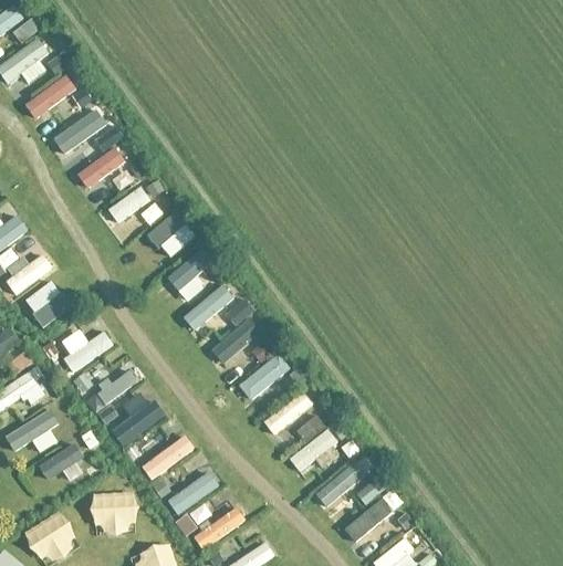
[(2,9),(0,11),(0,37),(16,24),(2,9)]
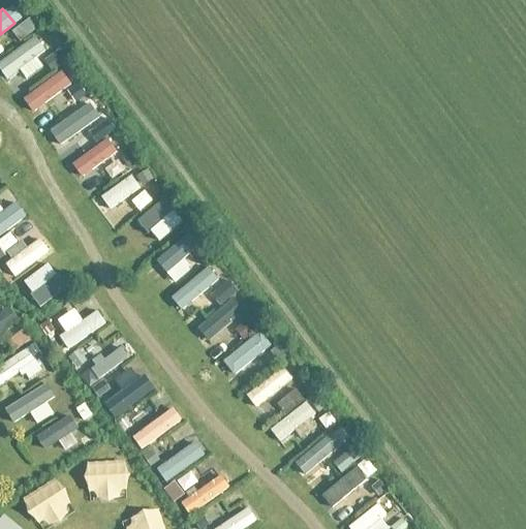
[(11,47),(25,37),(16,24),(2,34),(11,47)]
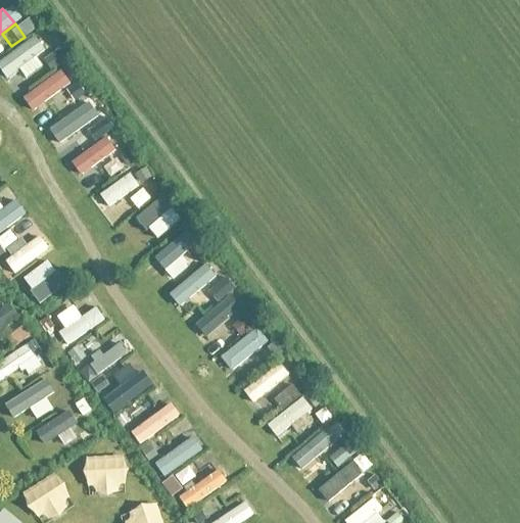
[(9,82),(51,56),(40,39),(0,63),(0,67),(9,82)]
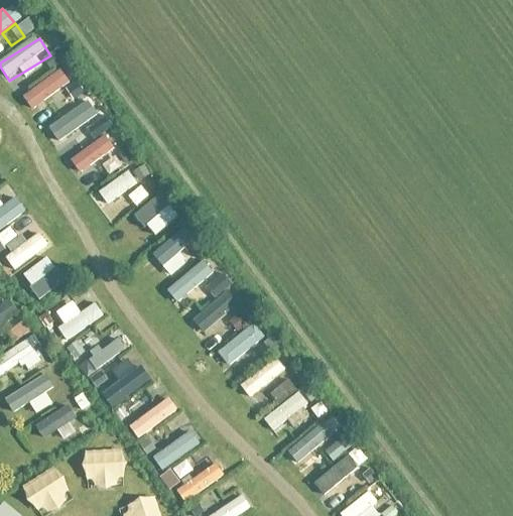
[(31,112),(66,84),(52,68),(18,97),(31,112)]
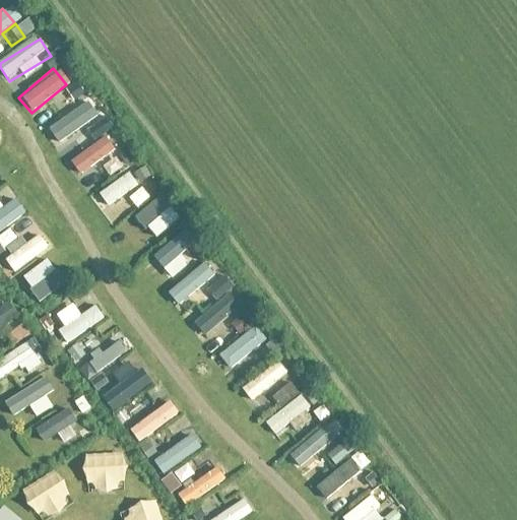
[(67,86),(77,100),(86,91),(76,79),(67,86)]
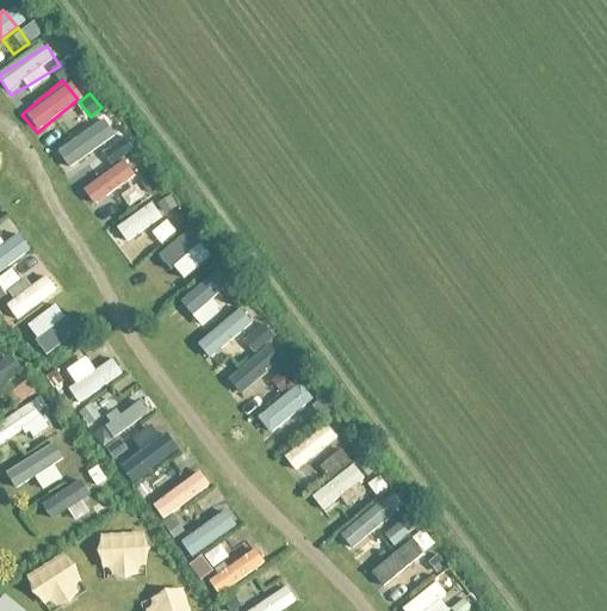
[(104,119),(60,146),(69,162),(115,136),(104,119)]
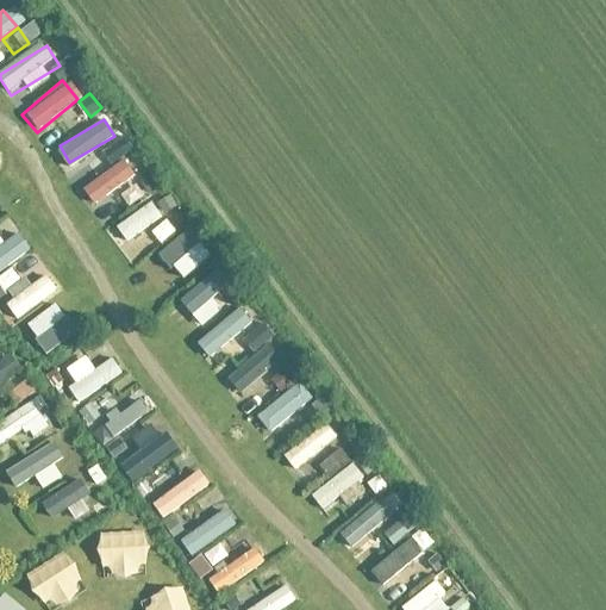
[(117,167),(91,188),(100,201),(126,180),(117,167)]
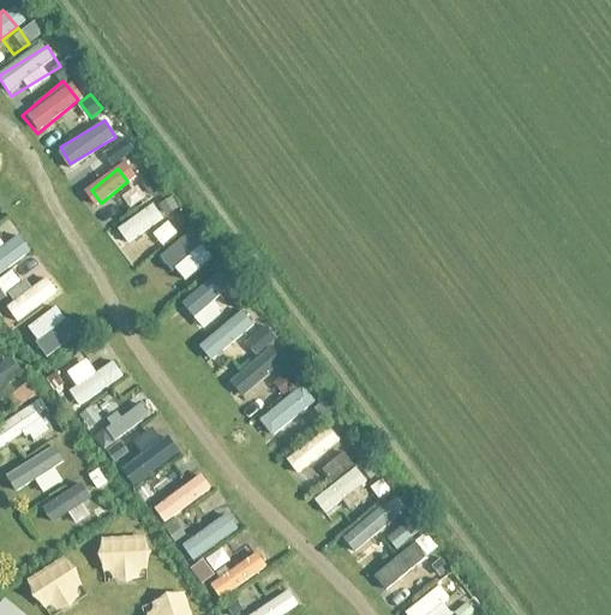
[(138,204),(157,190),(153,181),(132,196),(138,204)]
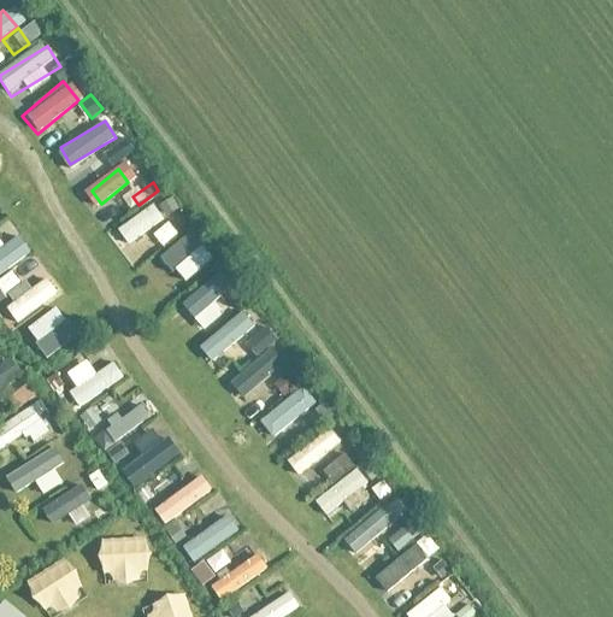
[(155,198),(111,229),(124,247),(169,216),(155,198)]
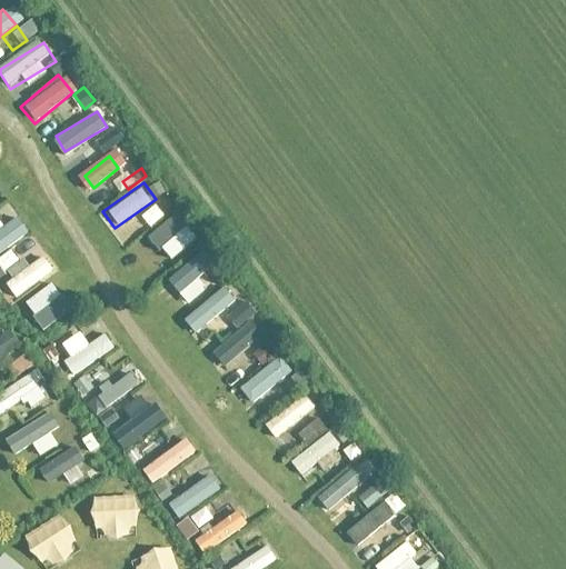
[(0,257),(30,236),(15,213),(0,222),(0,257)]
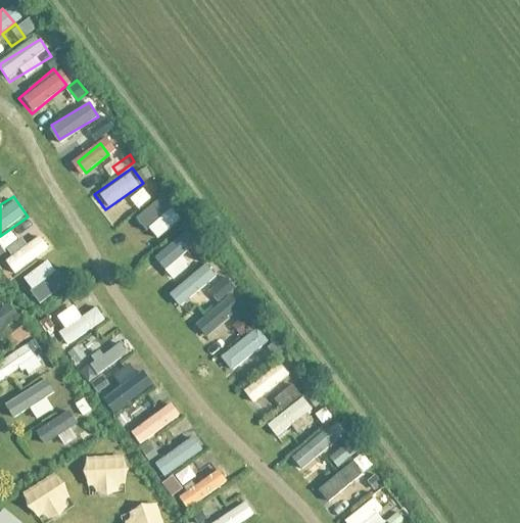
[(133,237),(149,223),(158,233),(173,220),(155,198),(124,226),(133,237)]
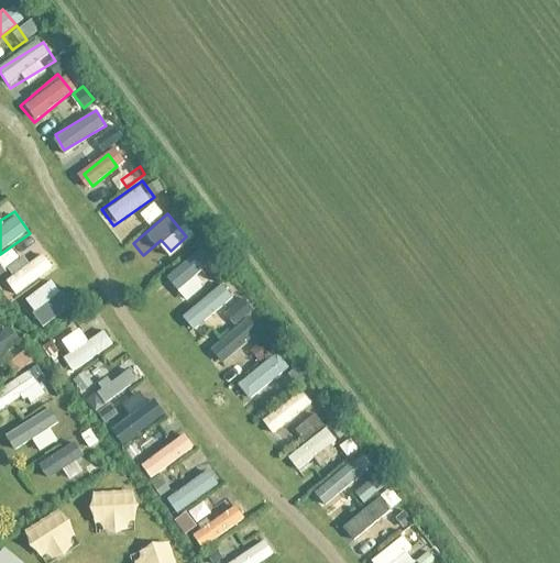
[(190,255),(158,284),(169,296),(201,267),(190,255)]
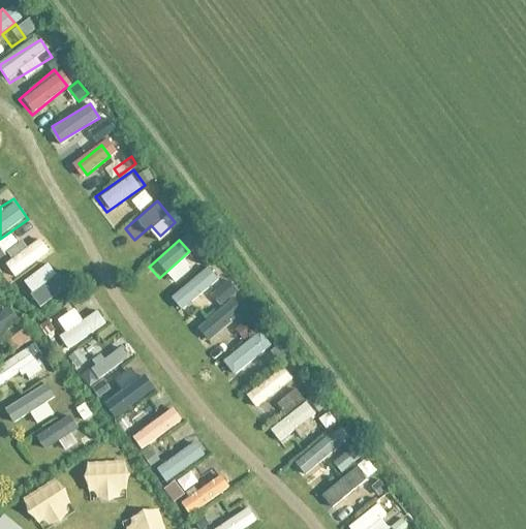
[(31,243),(5,262),(13,275),(40,255),(31,243)]
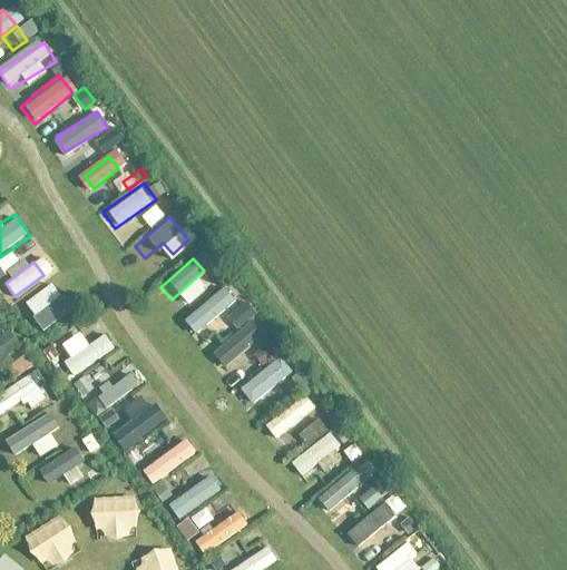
[(223,286),(195,311),(211,327),(237,303),(223,286)]
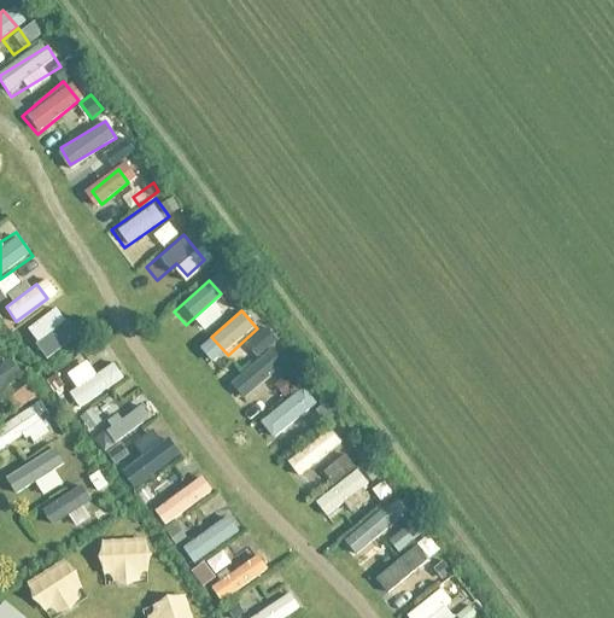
[(40,340),(52,356),(77,337),(65,321),(40,340)]
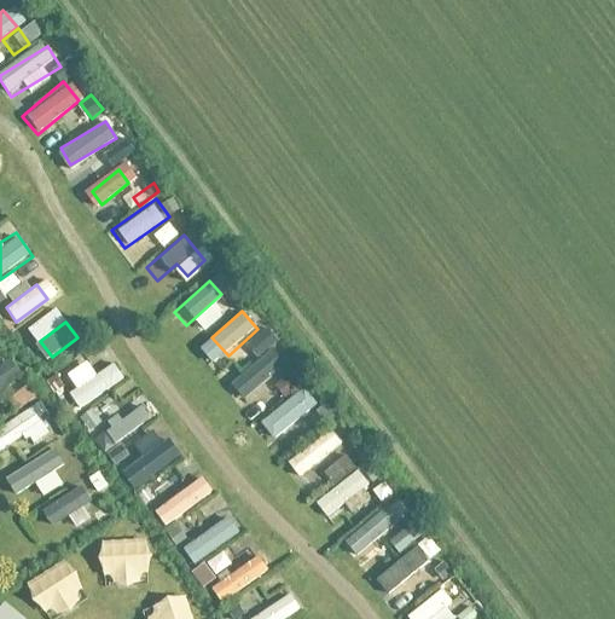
[(117,368),(70,387),(76,401),(125,383),(117,368)]
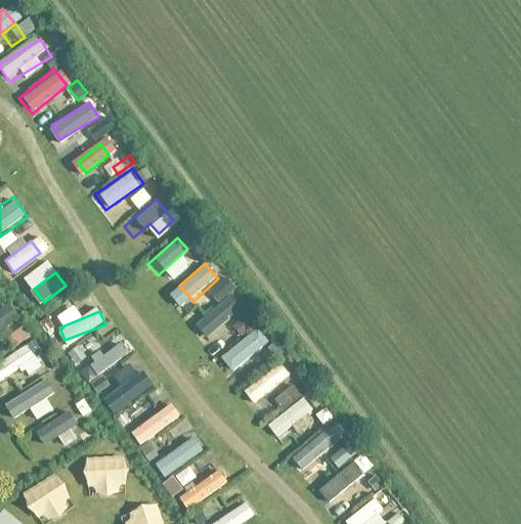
[(250,334),(222,353),(231,366),(259,348),(250,334)]
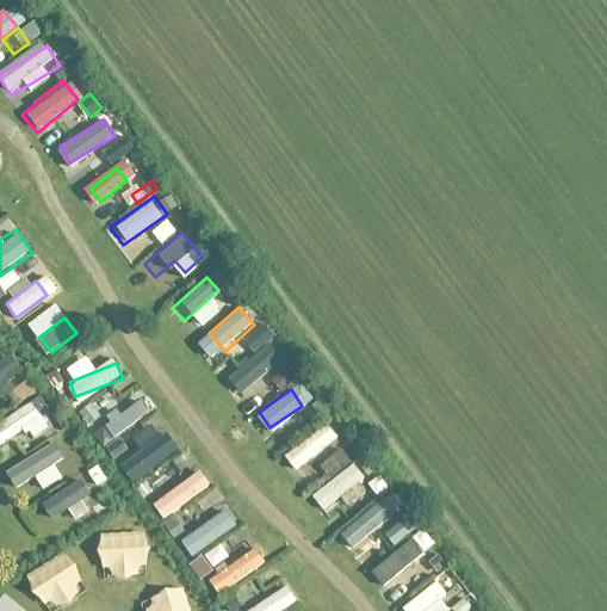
[(137,396),(103,420),(115,437),(149,414),(137,396)]
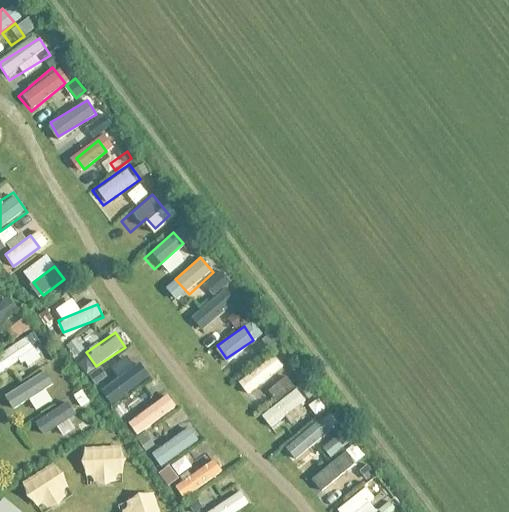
[(0,374),(38,355),(28,337),(0,351),(0,374)]
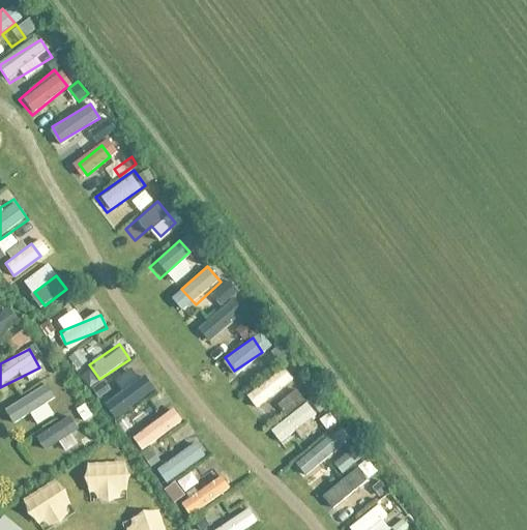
[(282,365),(246,395),(260,411),(295,382),(282,365)]
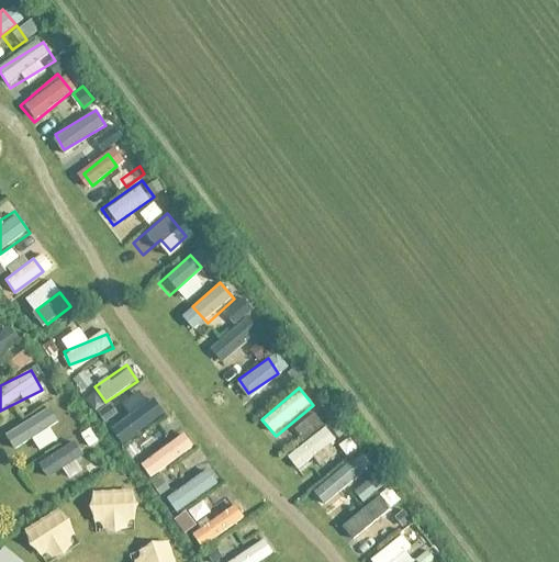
[(7,426),(18,445),(69,413),(58,395),(7,426)]
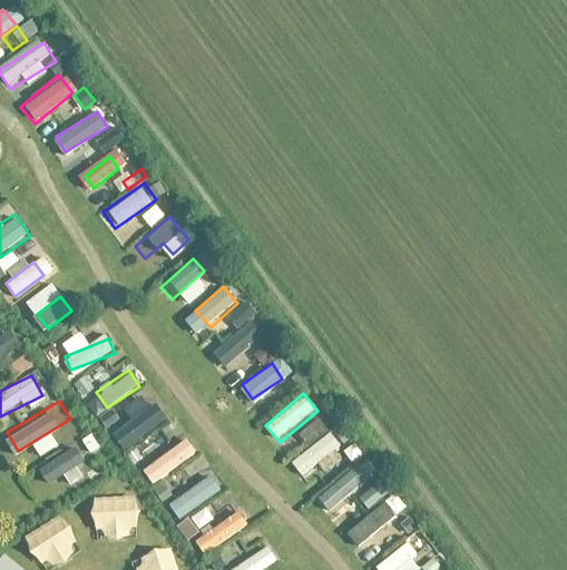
[(299,477),(341,452),(331,434),(289,460),(299,477)]
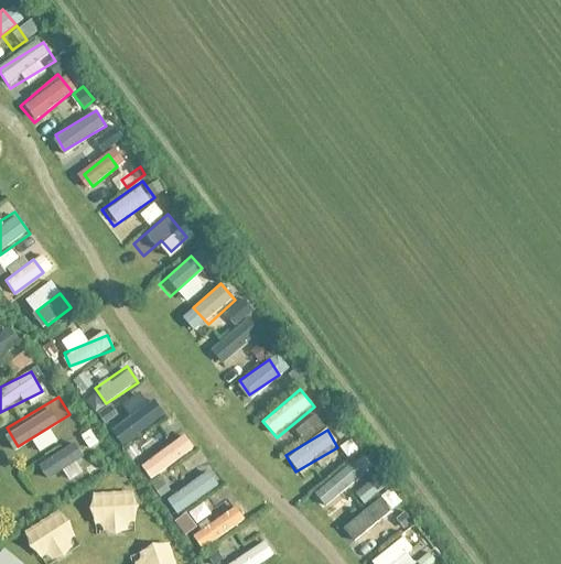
[(153,481),(194,448),(181,432),(140,465),(153,481)]
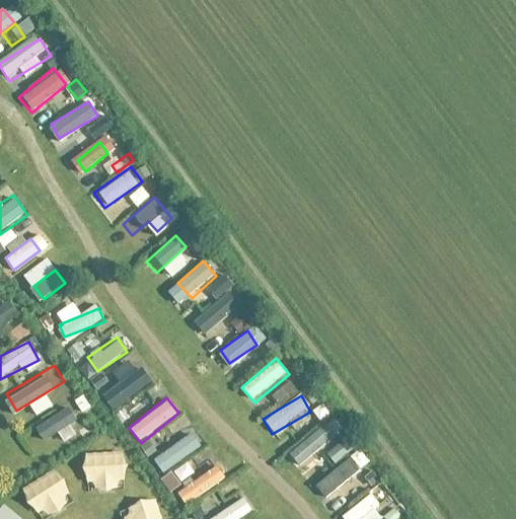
[(58,445),(82,423),(65,405),(42,427),(58,445)]
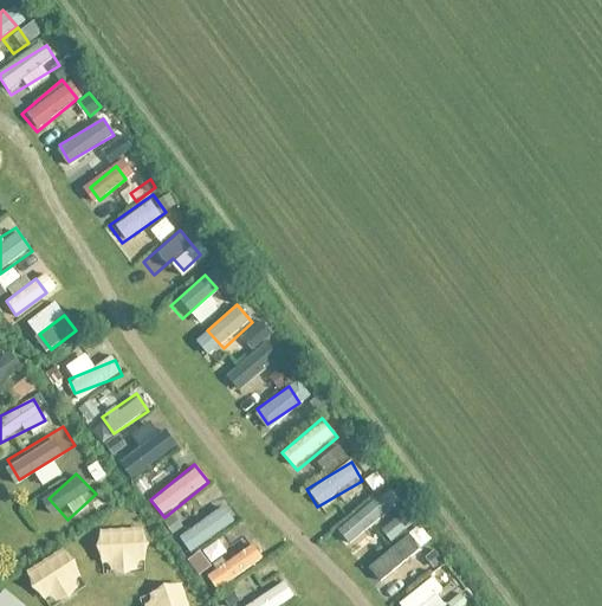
[(193,553),(234,520),(221,504),(181,536),(193,553)]
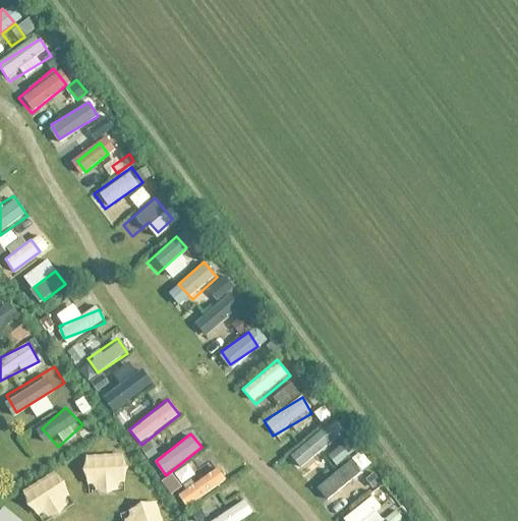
[(323,433),(294,452),(303,465),(332,447),(323,433)]
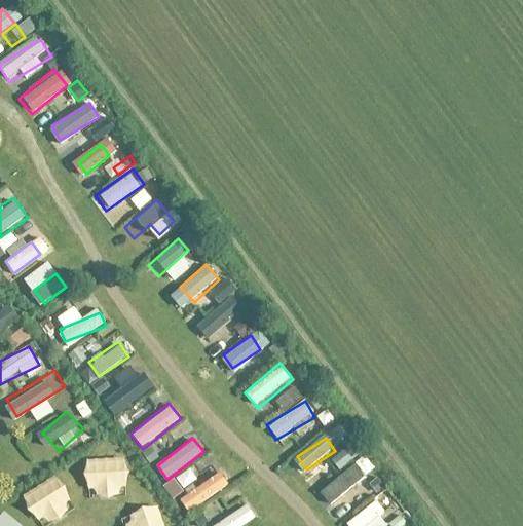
[(76,485),(107,465),(98,452),(67,472),(76,485)]
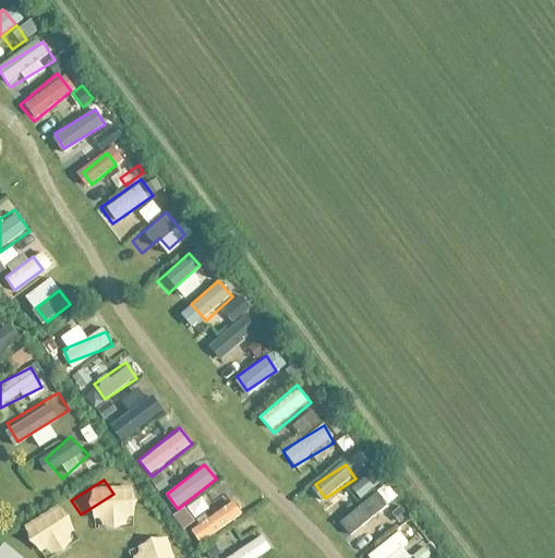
[(197,542),(242,516),(232,500),(189,526),(197,542)]
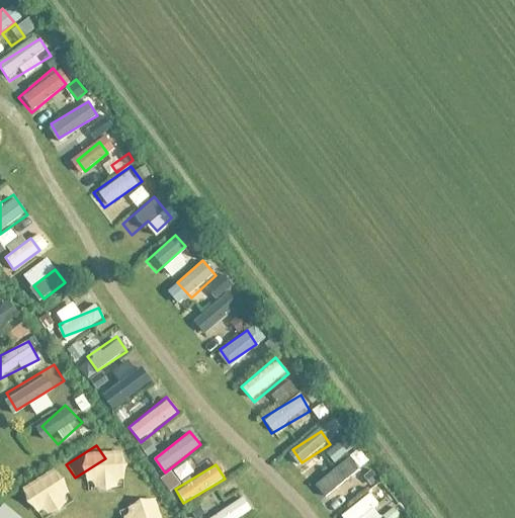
[(135,497),(140,505),(160,492),(153,480),(138,489),(126,471),(92,495),(105,515),(135,497)]
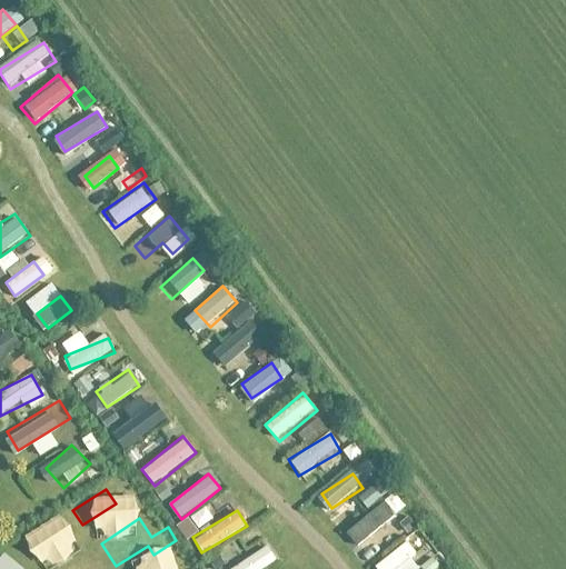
[(374,563),(377,568),(420,568),(421,568),(407,545),(374,563)]
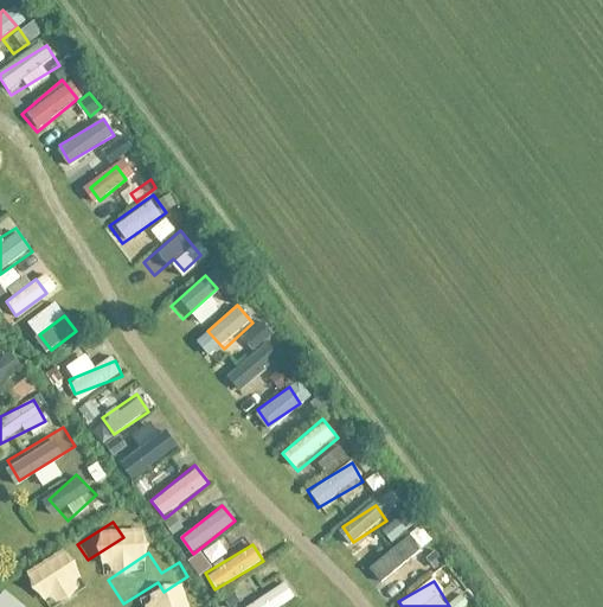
[(284,583),(239,606),(283,606),(295,601),(284,583)]
